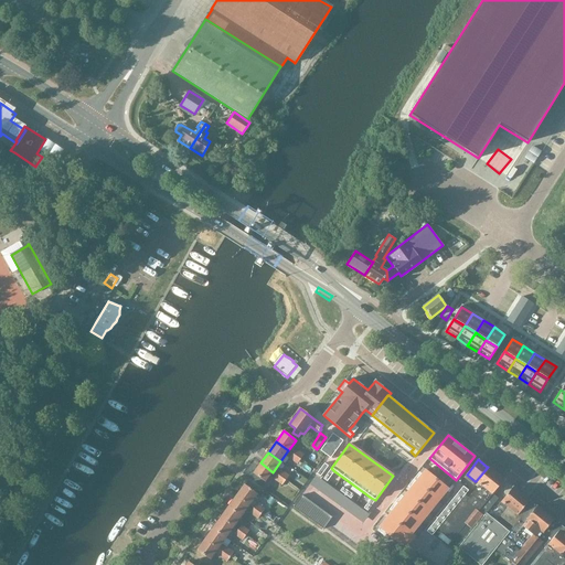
[(273,472),(260,462),(253,473),(266,482),(273,472)]
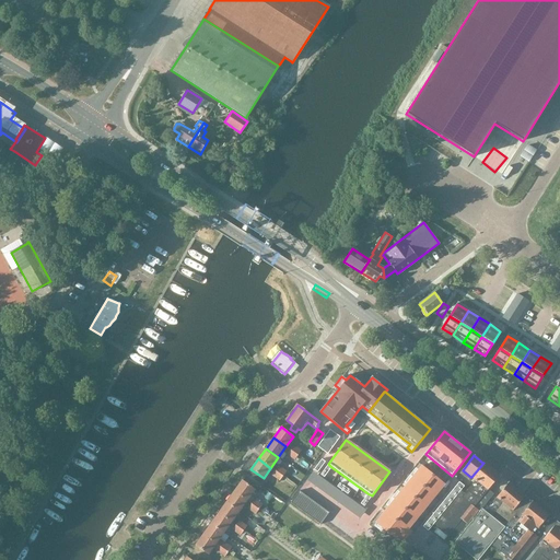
[(435,525),(455,541),(481,509),(482,506),(493,494),(488,490),(500,476),(483,463),(471,477),(470,477),(469,479),(474,482),(465,494),(462,491),(458,496),(459,496),(435,525)]
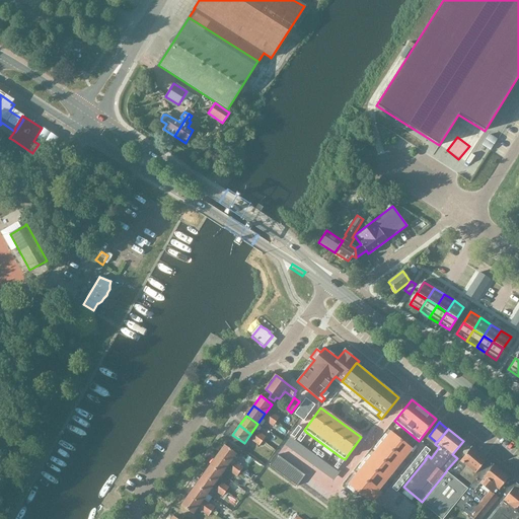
[(254,437),(261,440),(264,436),(257,432),(254,437)]
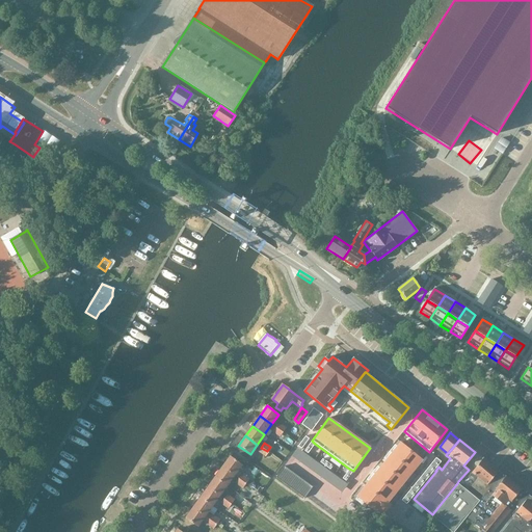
[(369,481),(356,497),(357,497),(364,503),(378,514),(379,512),(383,515),(391,506),(388,503),(422,460),(400,443),(397,447),(386,460),(379,468),(369,481)]
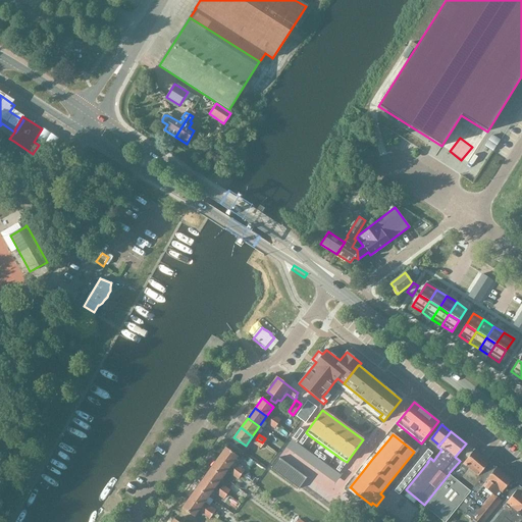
[(226,448),(219,458),(230,466),(238,456),(226,448)]
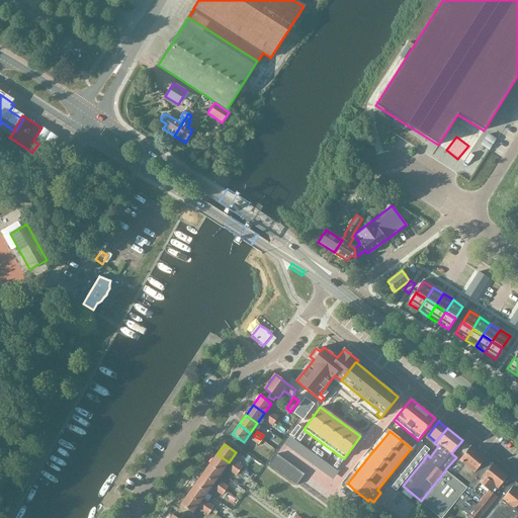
[(470,483),(489,460),(470,446),(456,464),(462,469),(459,475),(470,483)]
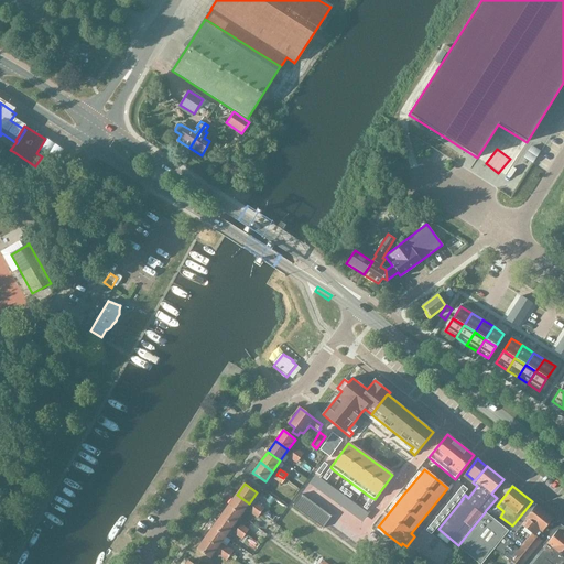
[(237,495),(229,506),(241,514),(245,510),(249,513),(257,518),(258,518),(261,512),(259,511),(253,507),(249,503),(237,495)]
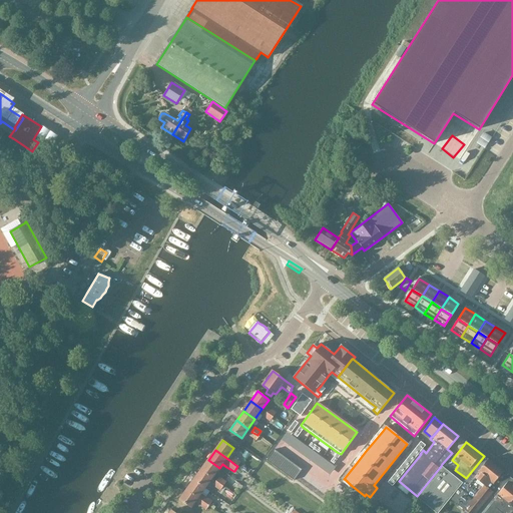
[(274,450),(266,461),(272,465),(280,454),(274,450)]
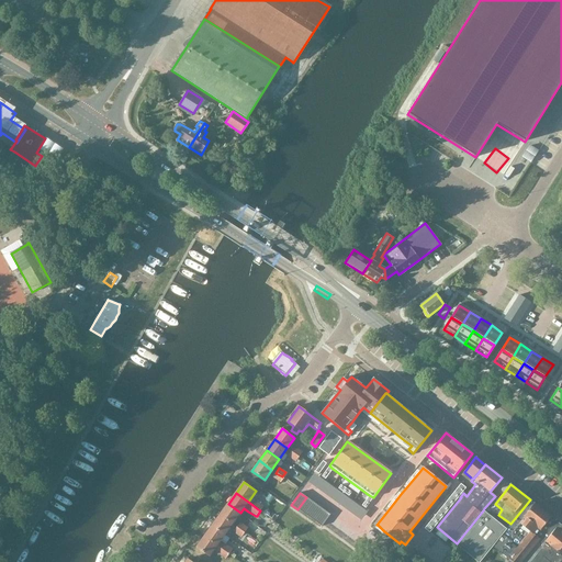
[(306,497),(298,509),(303,514),(312,502),(306,497)]
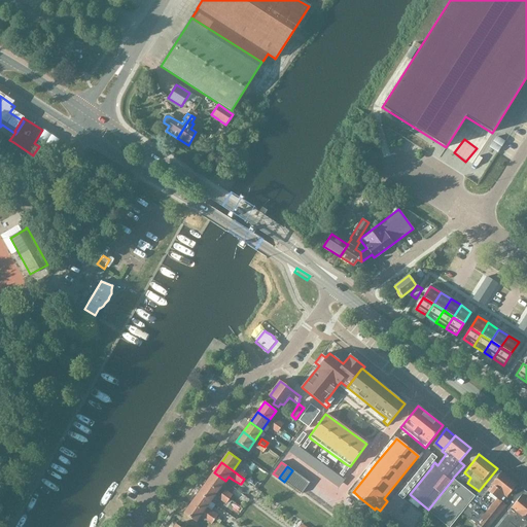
[(517,485),(498,469),(497,468),(479,491),(475,496),(462,512),(478,525),(481,526),(488,526),(489,526),(490,526),(506,507),(505,506),(506,505),(501,501),(505,496),(506,497),(517,485)]
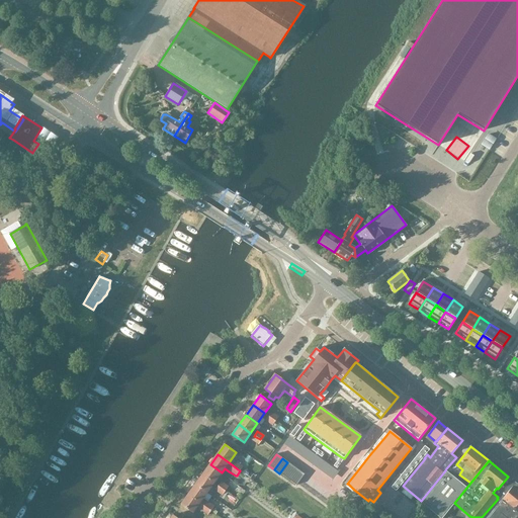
[(235,462),(233,465),(238,469),(240,470),(243,466),(236,461),(235,462)]
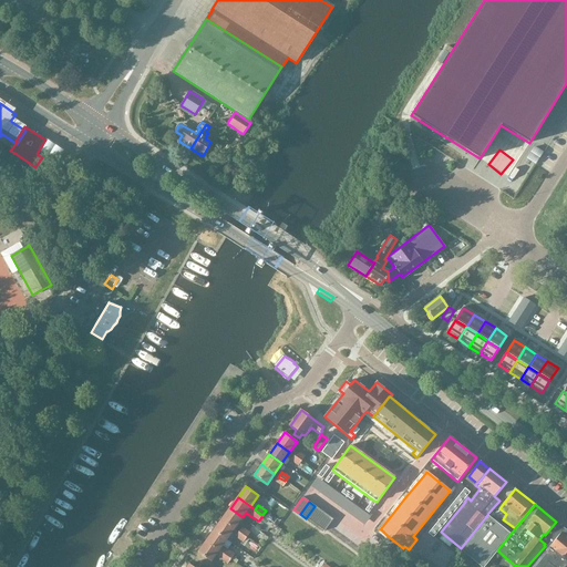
[(315,506),(306,518),(312,523),(321,511),(315,506)]
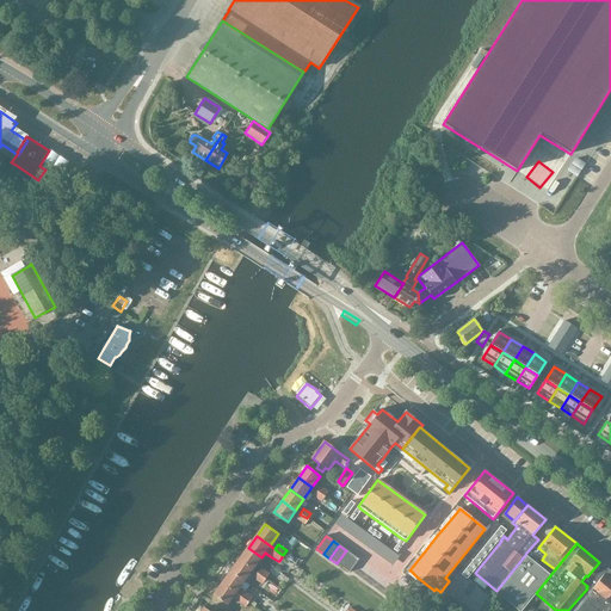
[(248,548),(239,560),(253,569),(261,557),(248,548)]
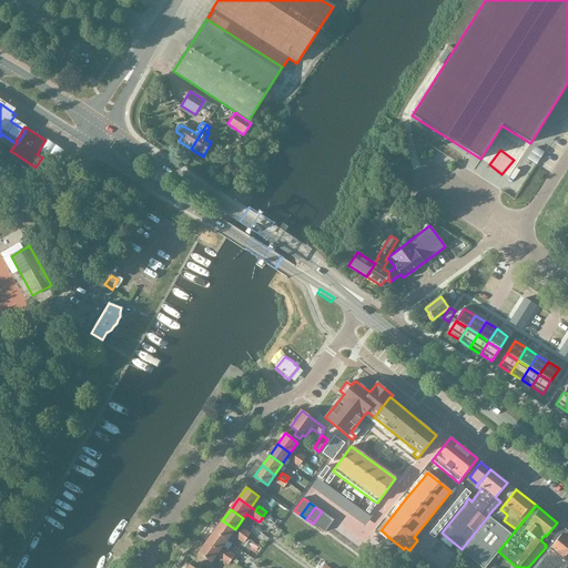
[(322,511),(313,524),(318,528),(327,516),(322,511)]
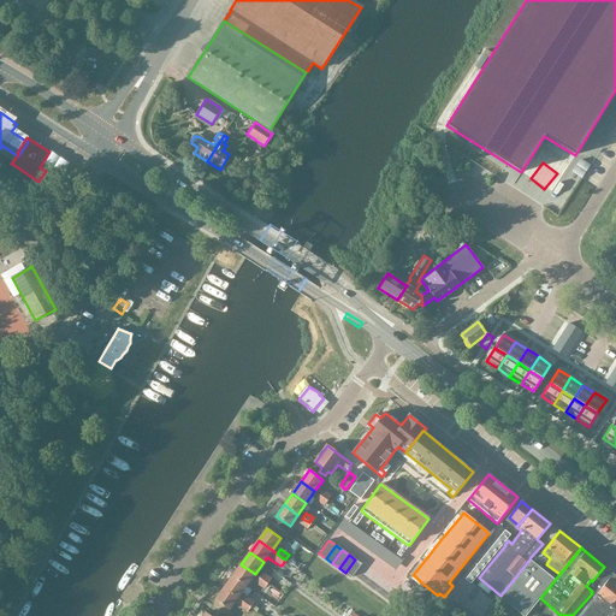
[(355,560),(345,573),(353,578),(362,564),(355,560)]
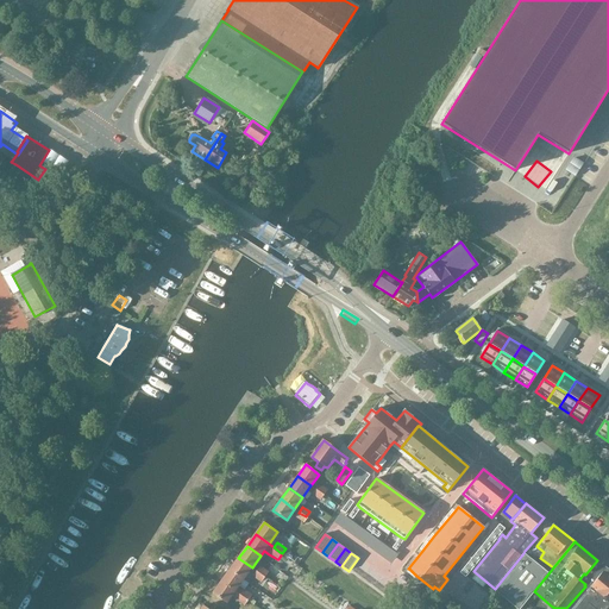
[(548,573),(523,553),(494,590),(516,608),(519,608),(534,591),(548,573)]
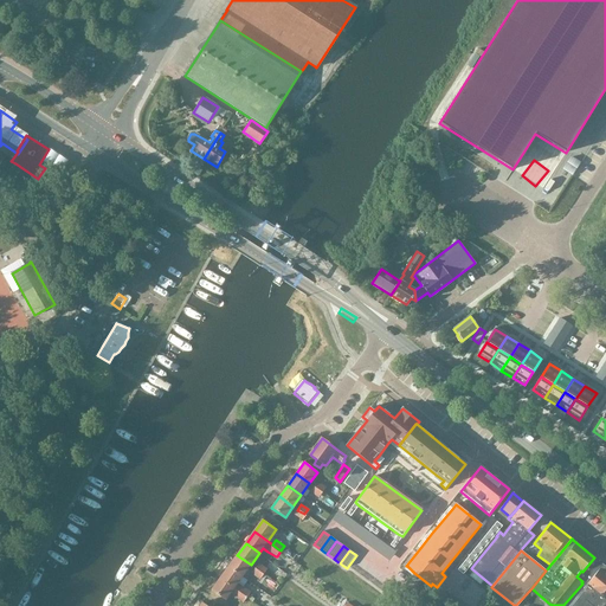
[(237,555),(229,567),(243,577),(251,565),(237,555)]
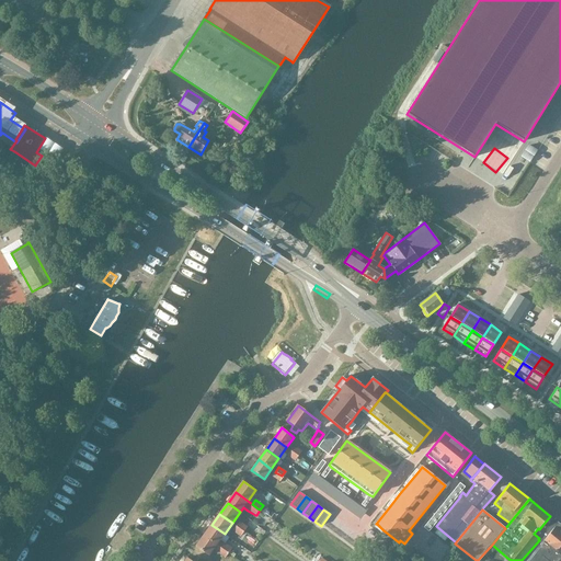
[(539,540),(522,560),(523,560),(557,560),(560,556),(560,524),(554,519),(545,531),(548,535),(542,542),(539,540)]
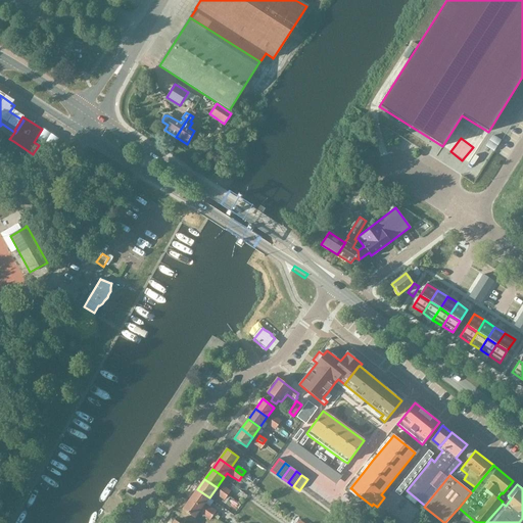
[(223,487),(221,490),(226,494),(228,495),(230,491),(224,486),(223,487)]
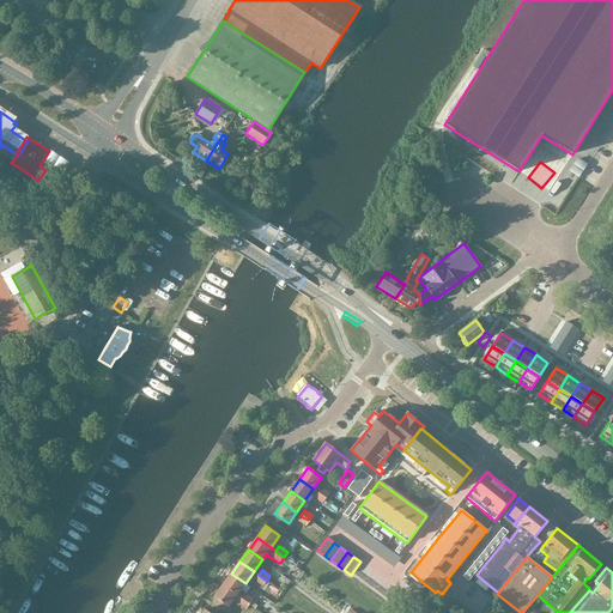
[(231,574),(223,586),(248,604),(250,605),(252,602),(254,600),(241,590),(246,583),(231,574)]
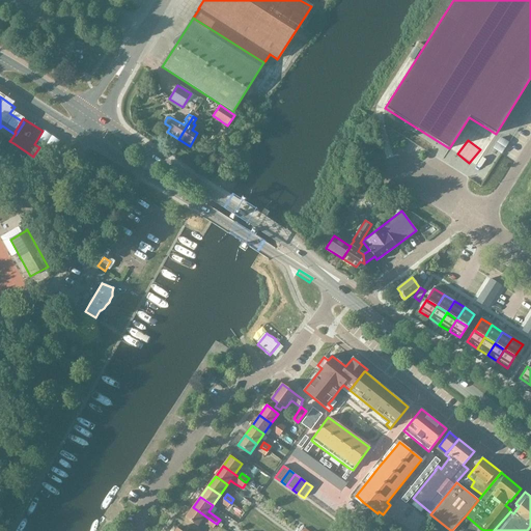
[(221,502),(221,503),(228,507),(231,503),(229,502),(224,498),(221,502)]
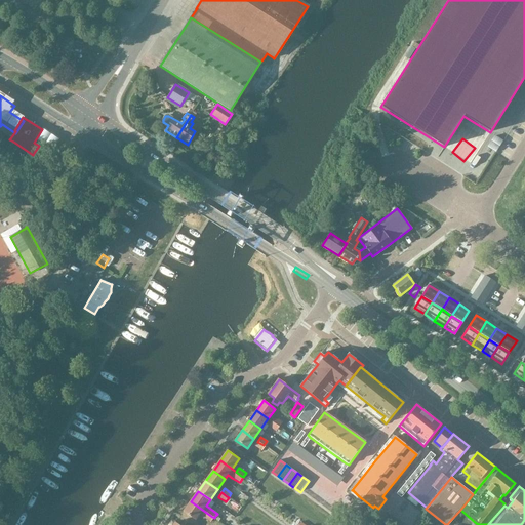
[(407,498),(416,507),(419,503),(409,495),(407,498)]
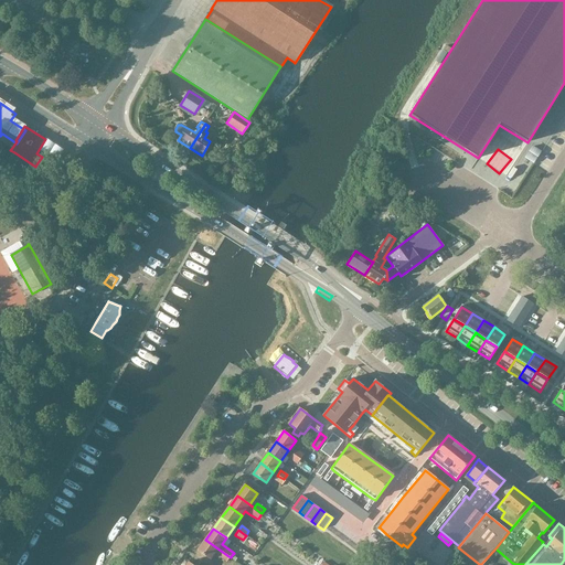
[(205,540),(198,551),(210,560),(214,554),(219,557),(226,563),(231,557),(228,556),(205,540)]
